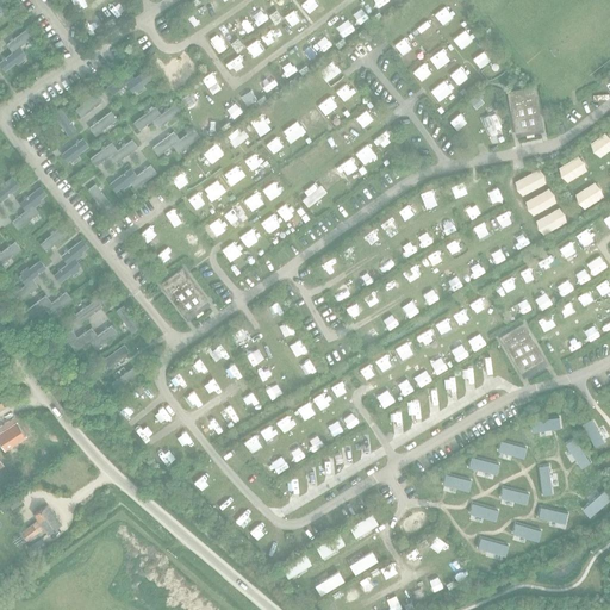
[(282,18),(275,10),(268,14),(275,24),(282,18)]
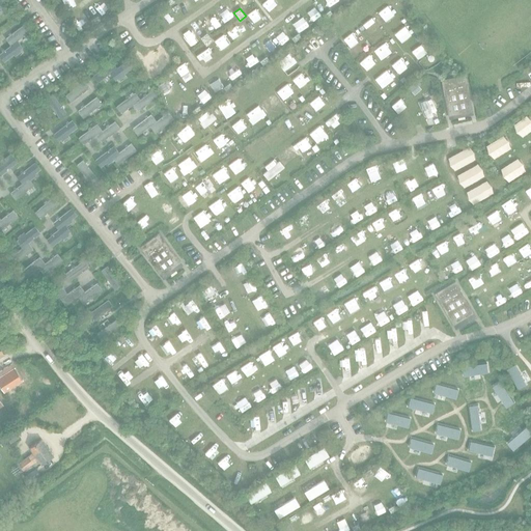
[(329,9),(323,15),(326,19),(332,14),(329,9)]
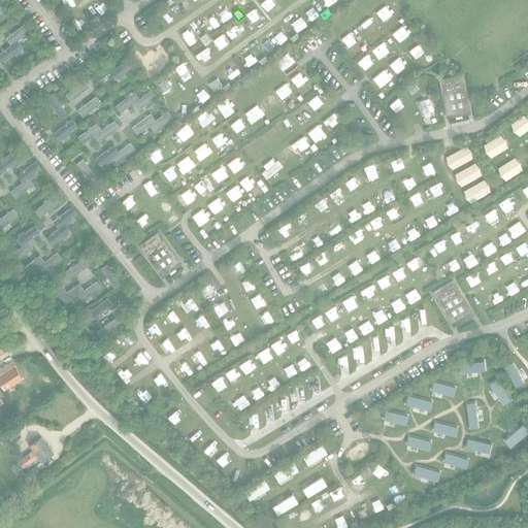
[(97,15),(90,20),(93,24),(99,20),(97,15)]
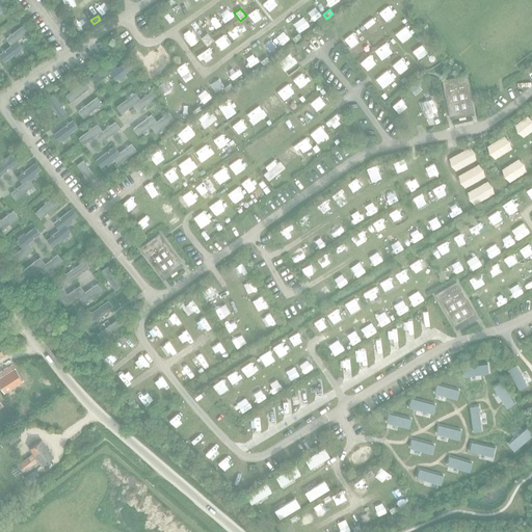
[(24,24),(4,38),(9,45),(17,40),(29,30),(24,24)]
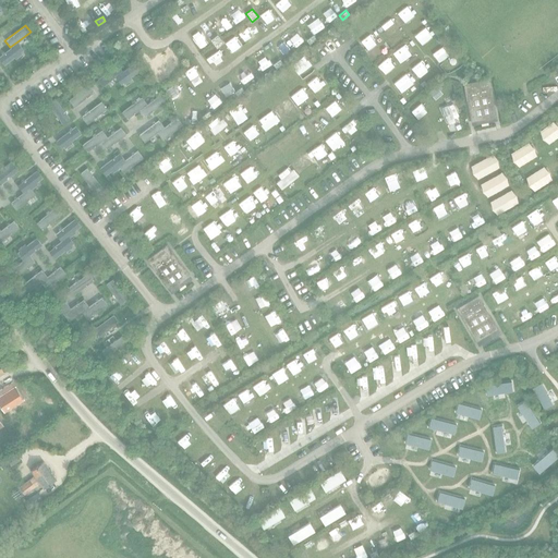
[(210,39),(217,47),(223,43),(217,34),(210,39)]
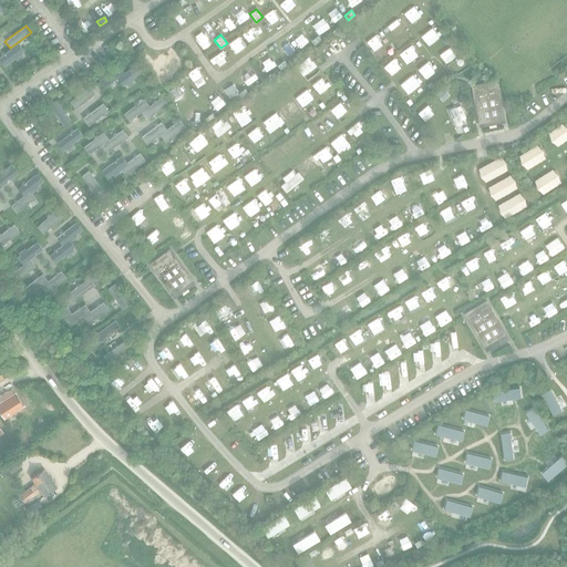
[(318,35),(311,40),(313,44),(321,39),(318,35)]
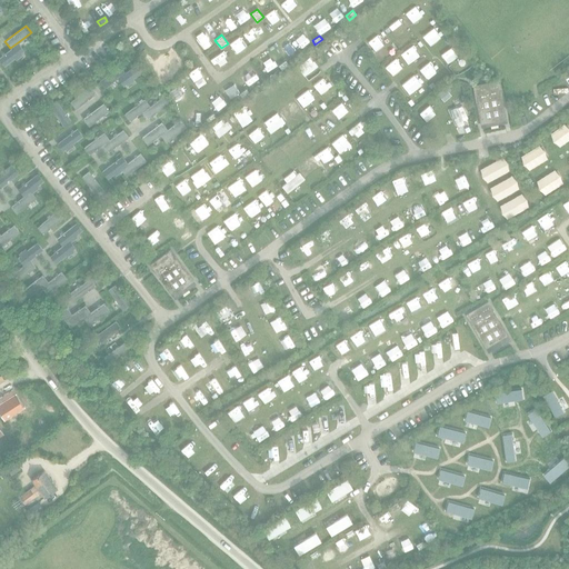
[(10,48),(0,56),(0,61),(3,66),(23,50),(18,42),(10,48)]
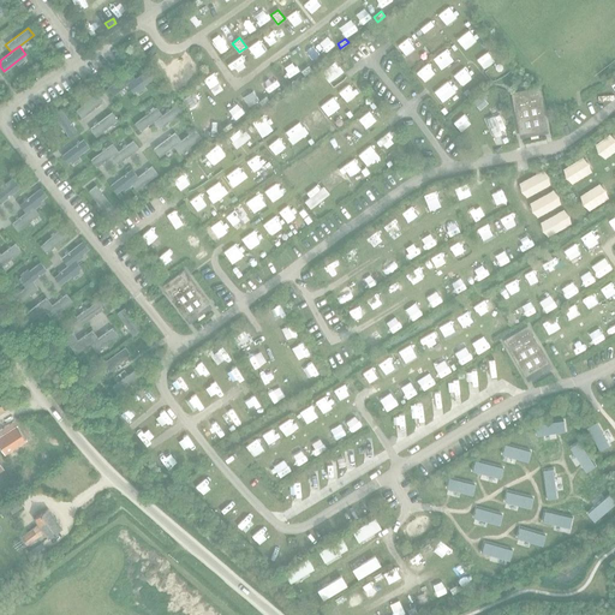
[(308,65),(300,70),(304,75),(311,70),(308,65)]
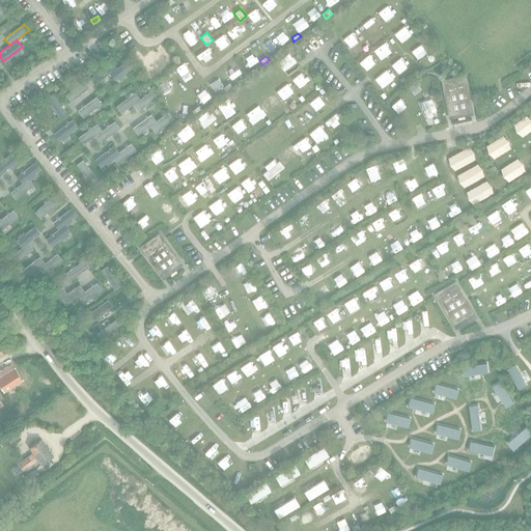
[(128,58),(116,67),(109,73),(115,80),(134,65),(128,58)]
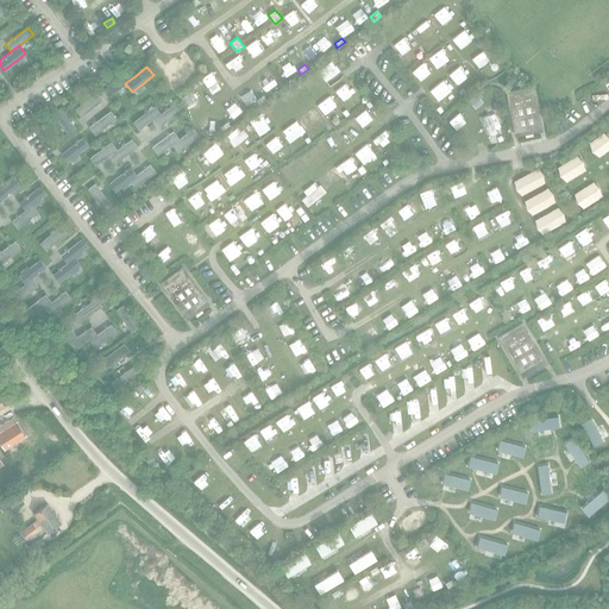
[(112,94),(125,83),(133,77),(127,69),(106,86),(112,94)]
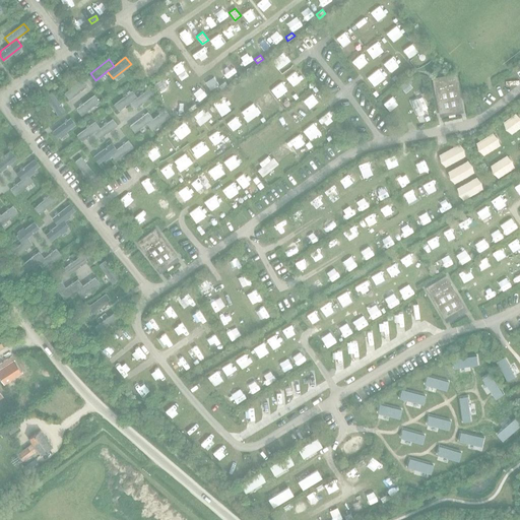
[(166,74),(173,70),(170,66),(164,70),(166,74)]
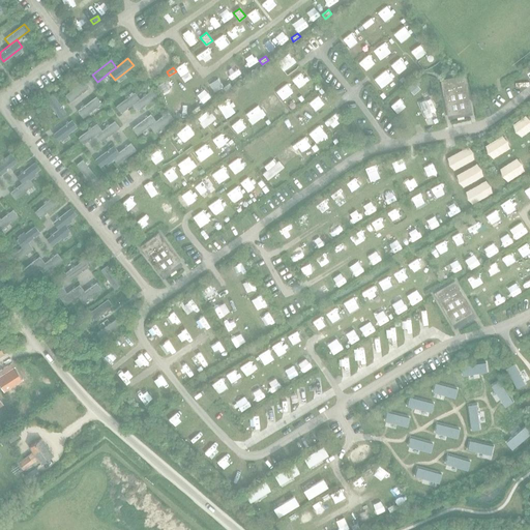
[(449,115),(469,111),(463,77),(442,81),(449,115)]
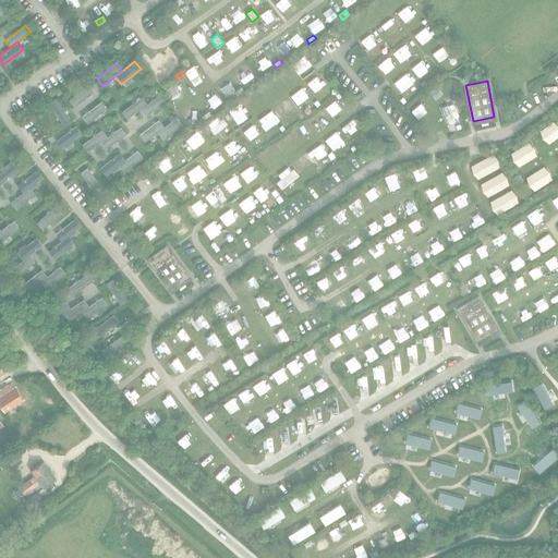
[(74,107),(94,92),(88,84),(69,99),(74,107)]
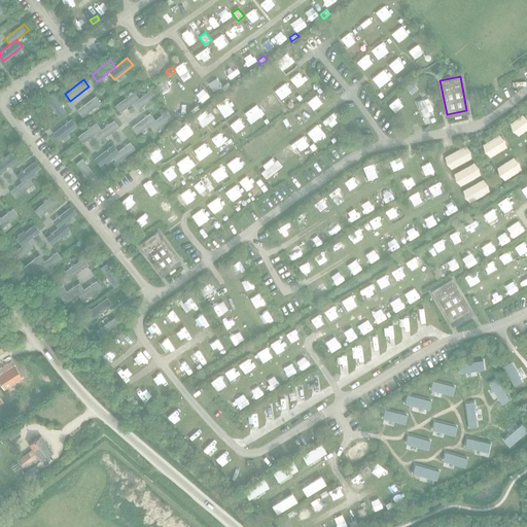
[(227,81),(221,86),(224,91),(231,85),(227,81)]
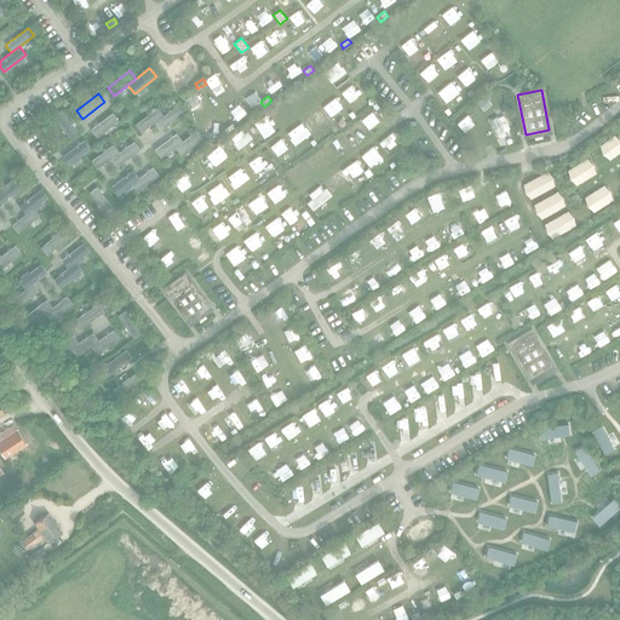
[(161,128),(184,113),(178,104),(164,115),(155,121),(161,128)]
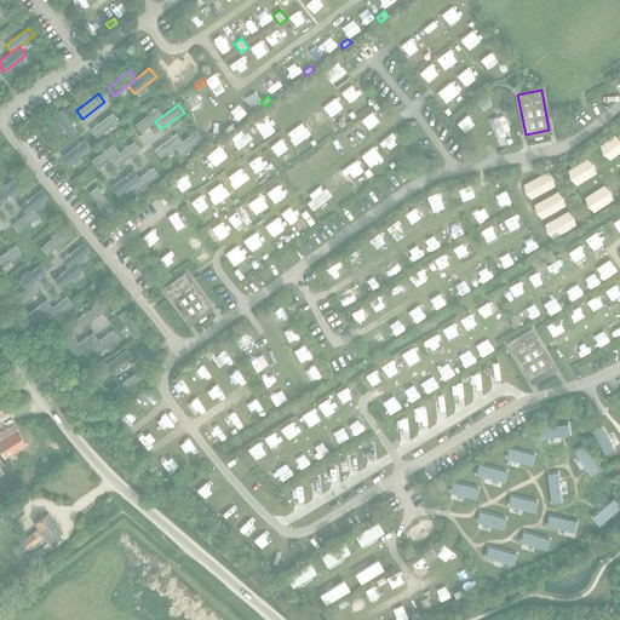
[(164,115),(158,107),(135,124),(141,132),(155,121),(164,115)]
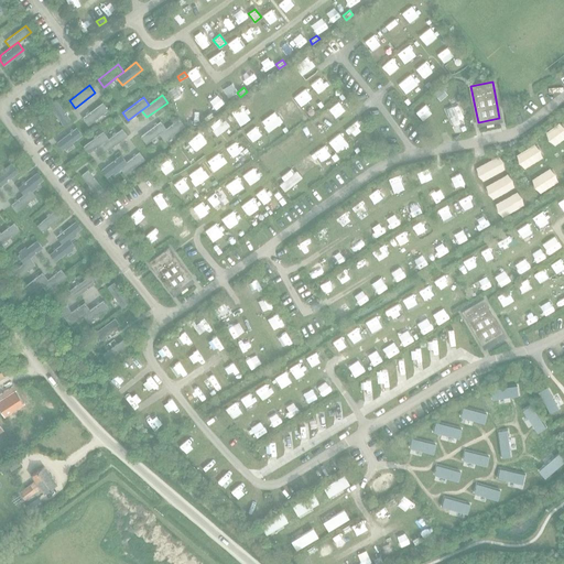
[(63,125),(71,119),(55,98),(47,104),(63,125)]
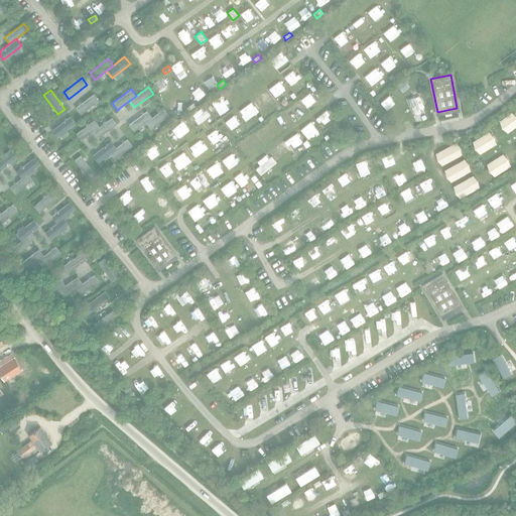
[(94,94),(75,107),(80,114),(99,100),(94,94)]
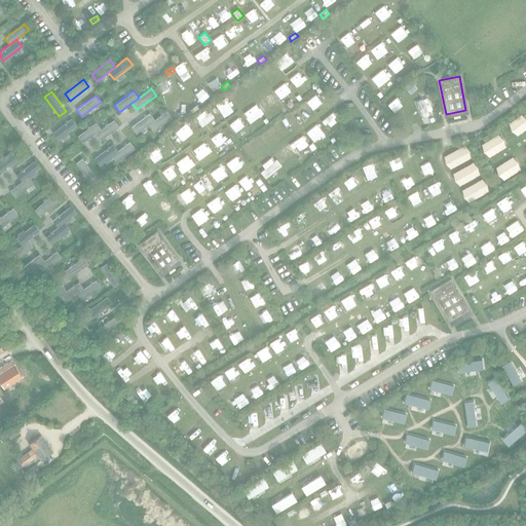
[(196,105),(190,109),(193,113),(199,109),(196,105)]
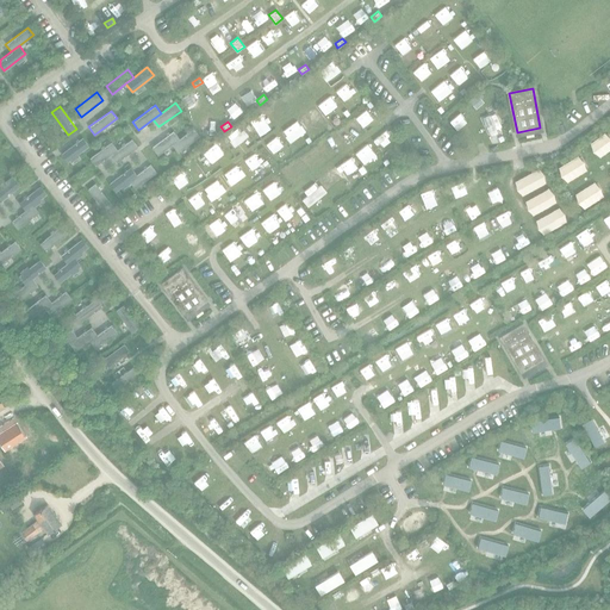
[(172,144),(178,153),(199,136),(193,128),(179,138),(172,144)]
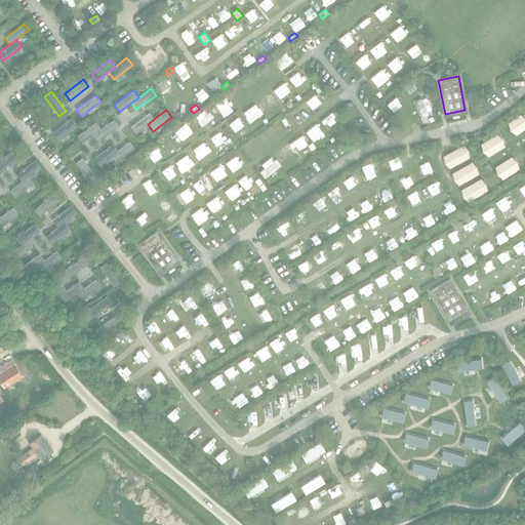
[(135,133),(148,124),(154,119),(150,113),(130,127),(135,133)]
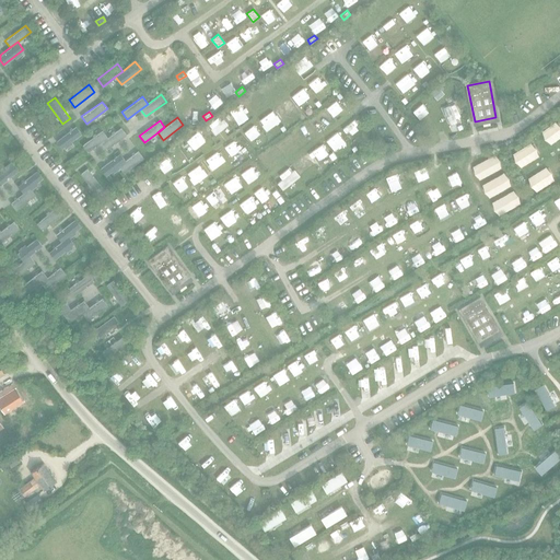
[(81,133),(76,126),(56,141),(61,149),(81,133)]
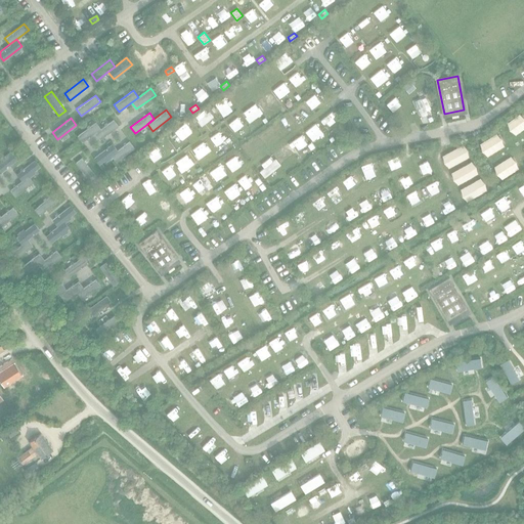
[(100,128),(94,133),(99,140),(118,126),(114,119),(100,128)]
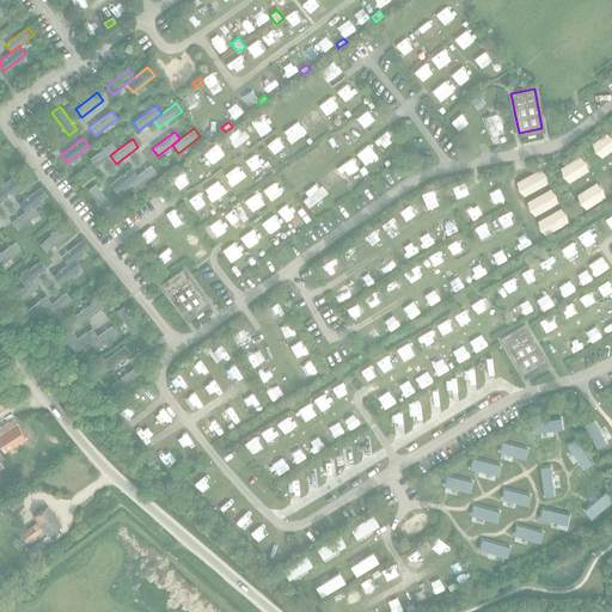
[(96,166),(110,155),(117,150),(111,142),(90,158),(96,166)]
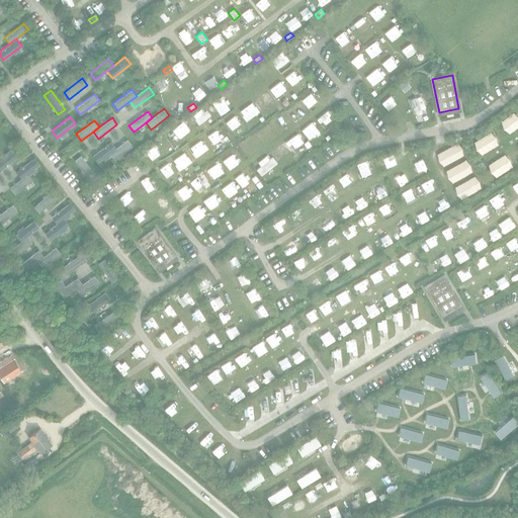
[(127,140),(115,149),(109,154),(114,160),(133,146),(127,140)]
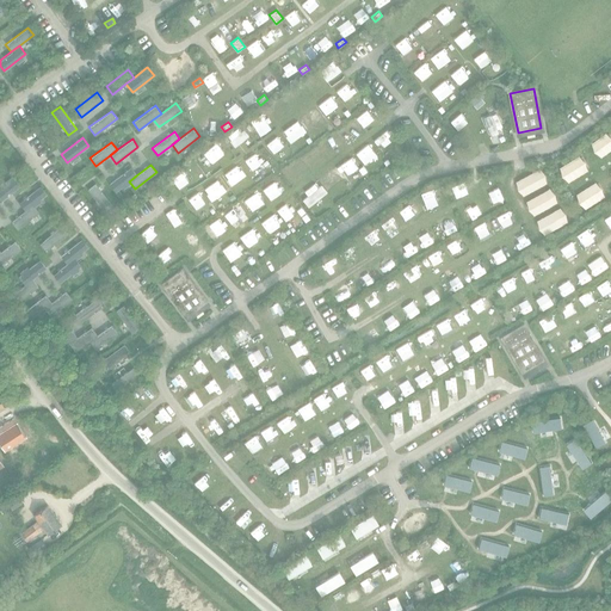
[(115,192),(129,181),(136,176),(130,167),(109,184),(115,192)]
